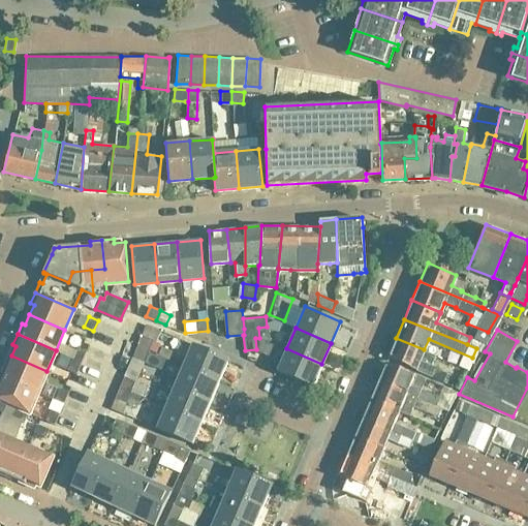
[(138,340),(136,345),(147,349),(151,339),(141,335),(138,340)]
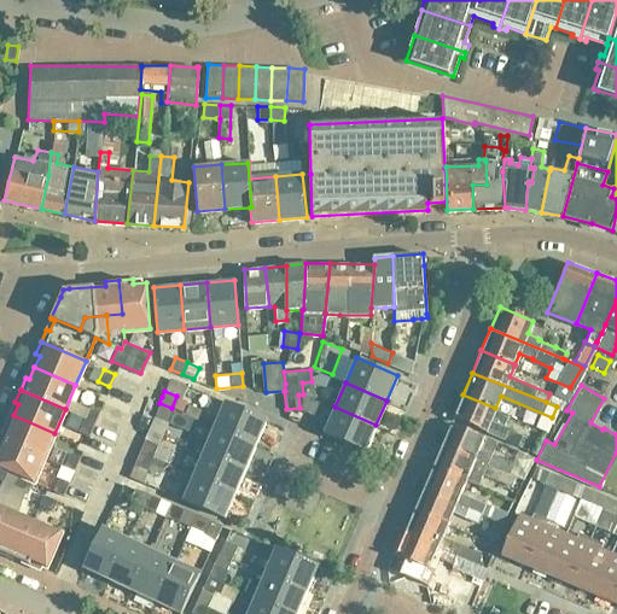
[(504,425),(508,414),(495,409),(495,408),(463,395),(453,416),(517,444),(521,434),(508,428),(510,427),(504,425)]
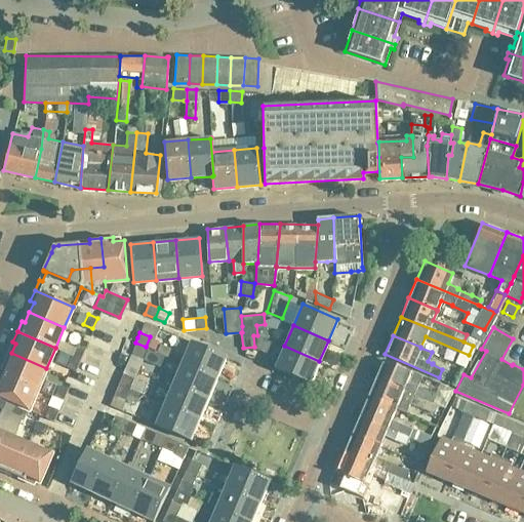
[(216,376),(226,356),(191,342),(183,362),(216,376)]
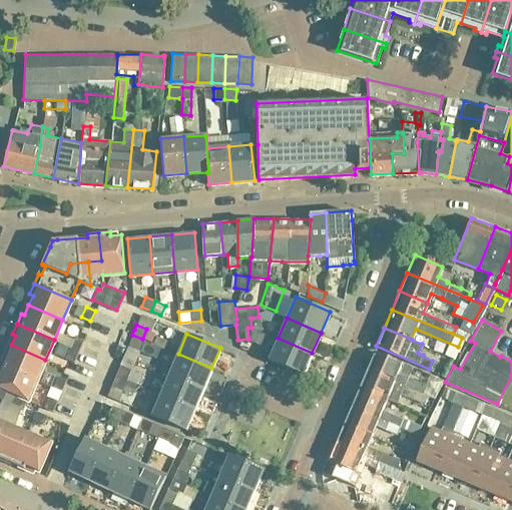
[(73,335),(69,346),(78,349),(82,339),(73,335)]
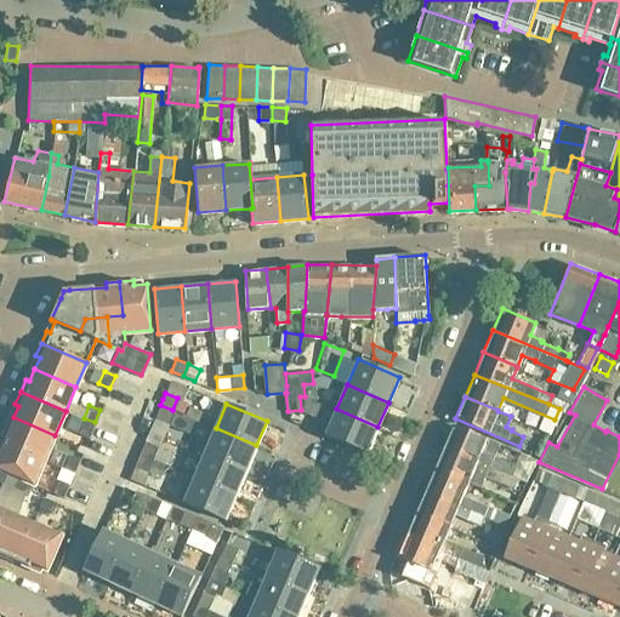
[(172,410),(160,405),(155,417),(168,422),(172,410)]
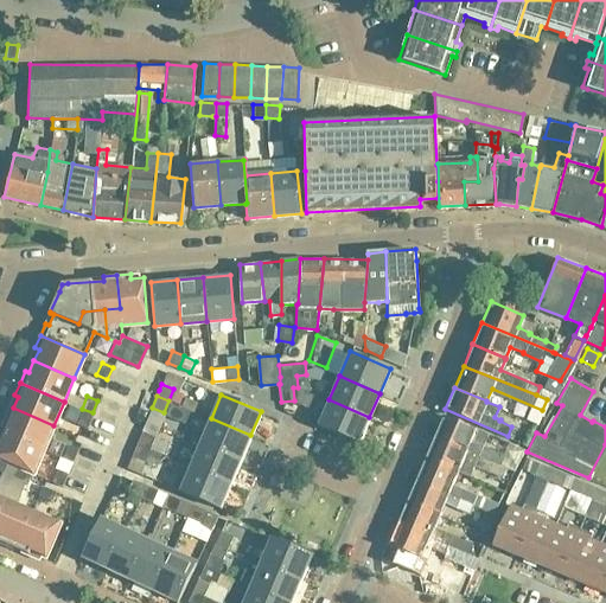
[(358,441),(369,417),(329,399),(319,424),(358,441)]
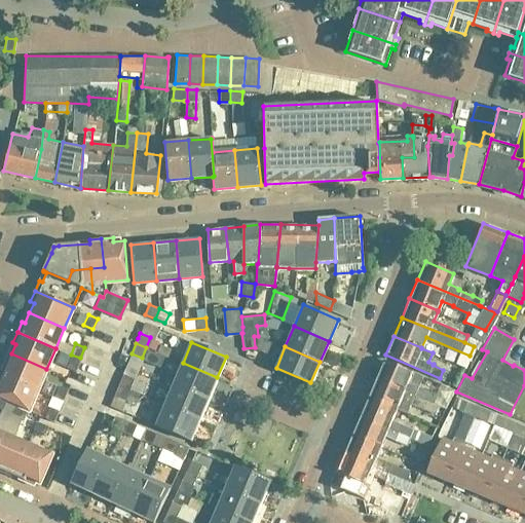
[(146,347),(142,358),(159,365),(163,355),(146,347)]
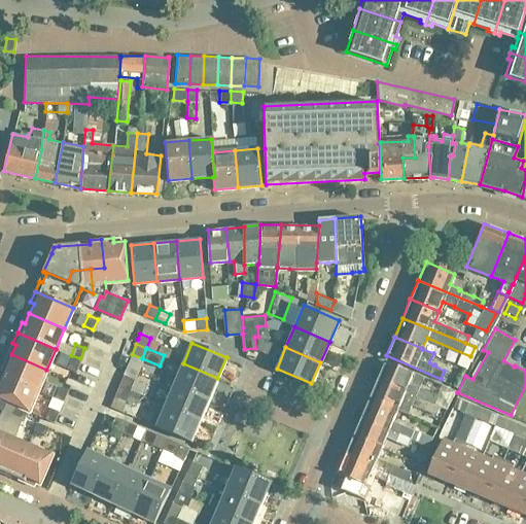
[(38,389),(46,370),(11,354),(7,364),(4,362),(0,374),(38,389)]
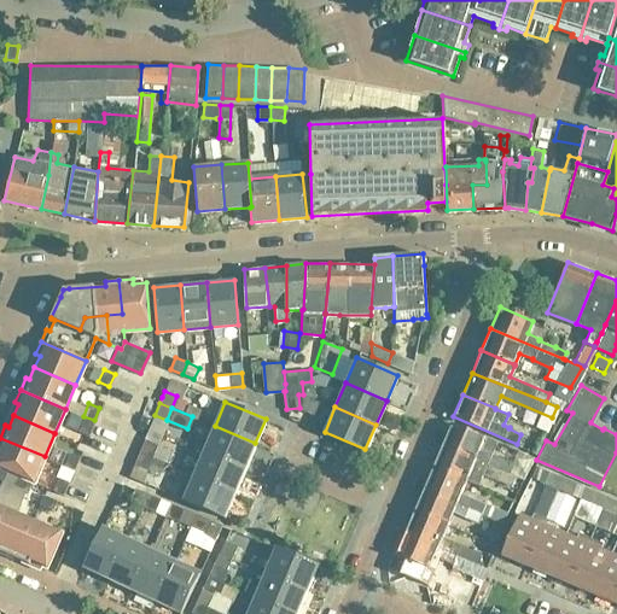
[(94,420),(83,416),(79,428),(89,433),(94,420)]
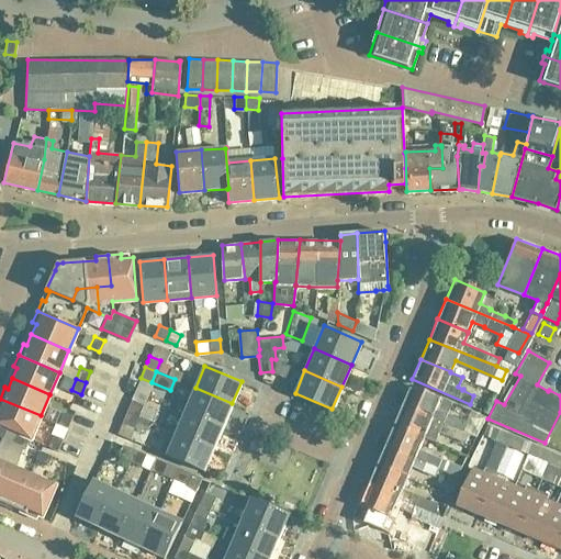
[(402,404),(462,427),(466,420),(446,412),(450,402),(440,398),(440,397),(410,384),(402,404)]
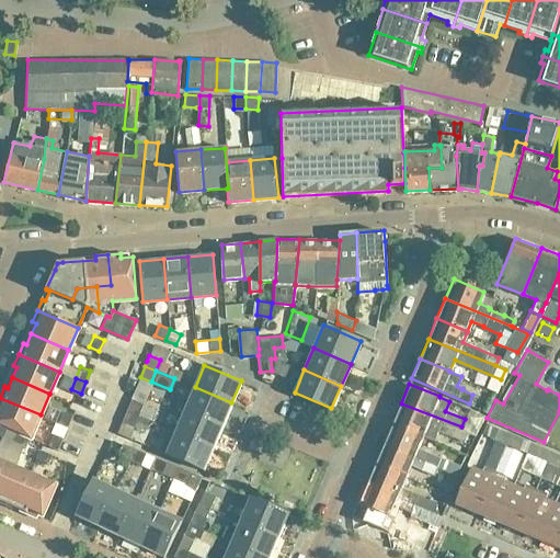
[(223,424),(231,402),(195,387),(185,409),(223,424)]
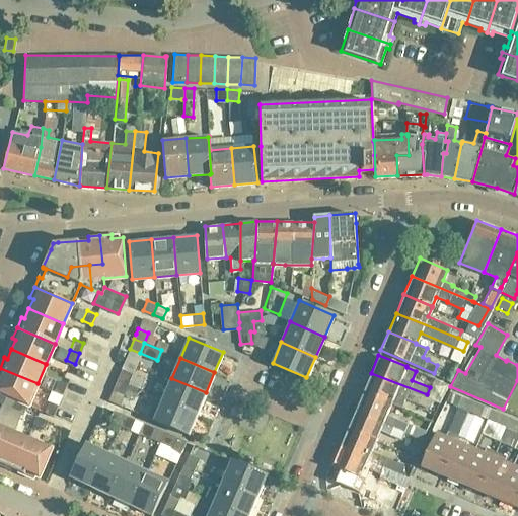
[(28,404),(38,383),(0,368),(0,391),(5,394),(14,398),(25,403),(28,404)]
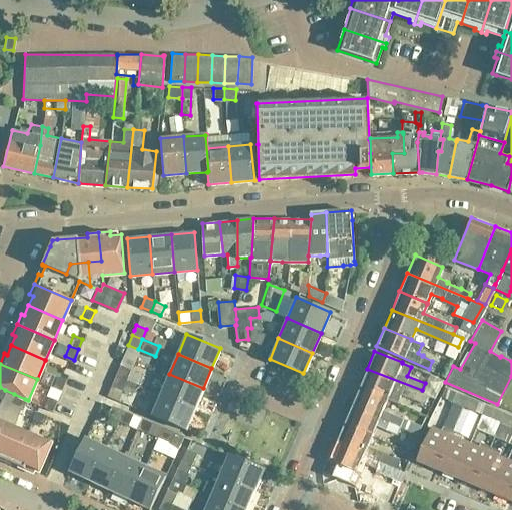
[(119,364),(115,374),(125,379),(129,369),(119,364)]
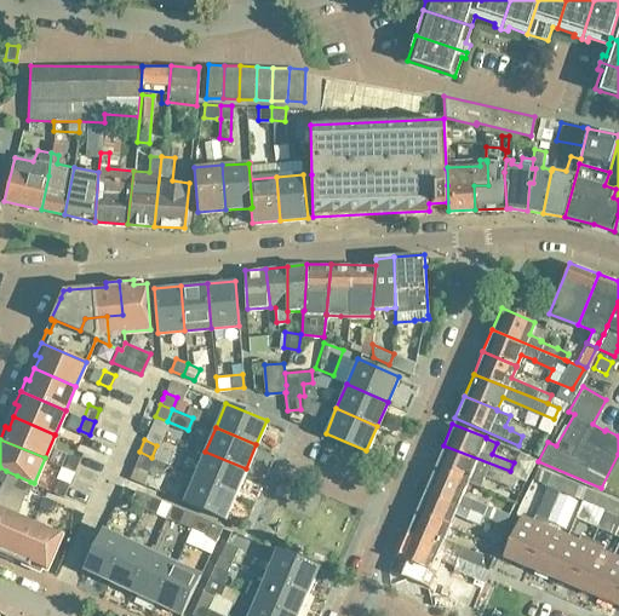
[(511,475),(513,471),(510,471),(443,445),(434,467),(468,482),(479,487),(483,475),(520,491),(525,481),(511,475)]
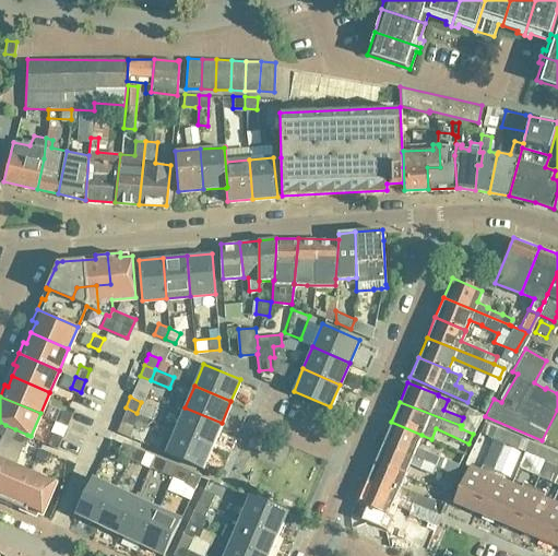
[(137,413),(126,407),(121,420),(132,424),(137,413)]
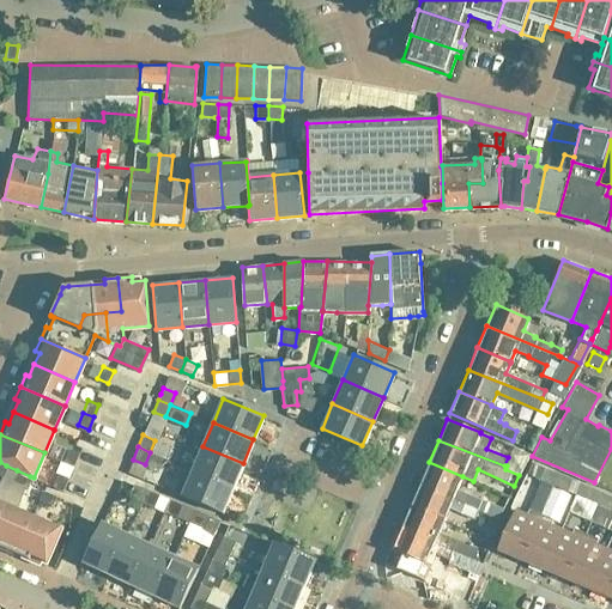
[(232,487),(243,463),(203,446),(193,470),(232,487)]
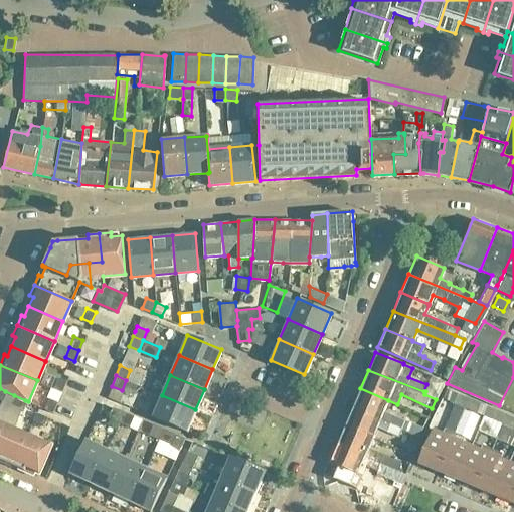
[(61,390),(66,380),(57,376),(52,386),(61,390)]
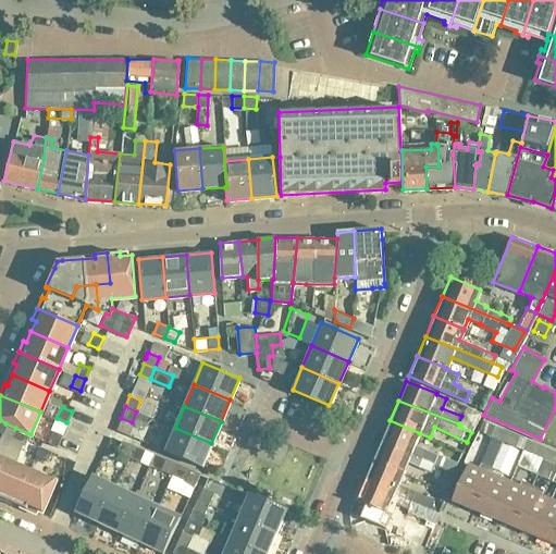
[(416,442),(420,433),(390,420),(382,440),(420,456),(424,446),(416,442)]
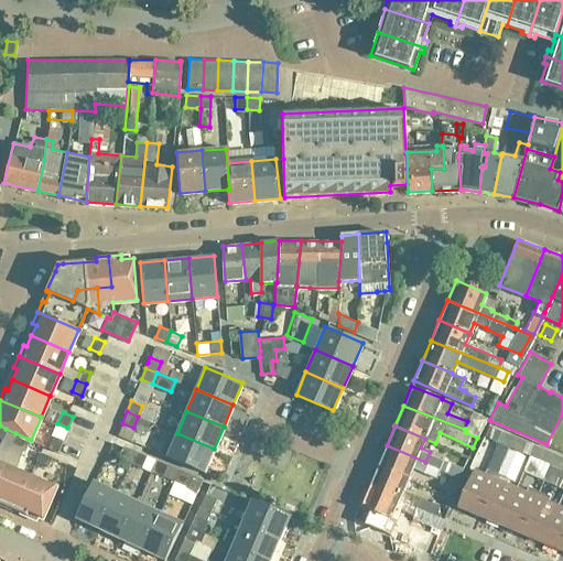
[(509,445),(512,435),(500,431),(496,440),(509,445)]
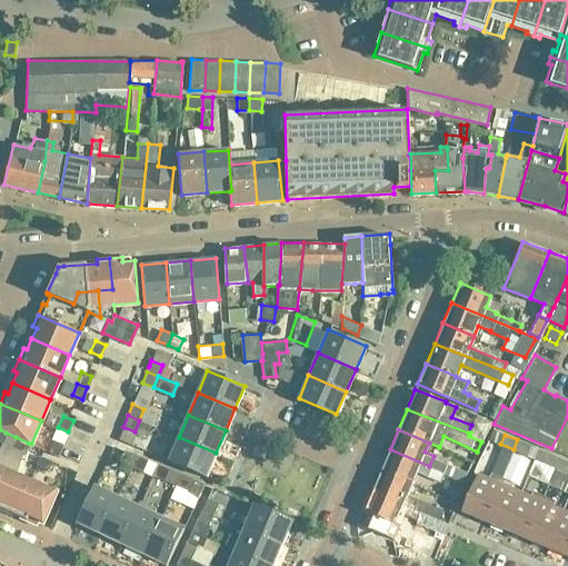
[(12,446),(25,452),(28,443),(16,437),(12,446)]
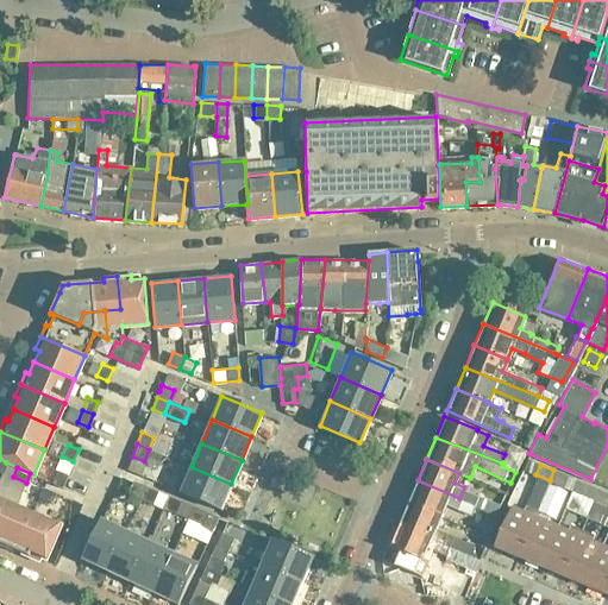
[(221,509),(231,484),(192,467),(181,492),(221,509)]
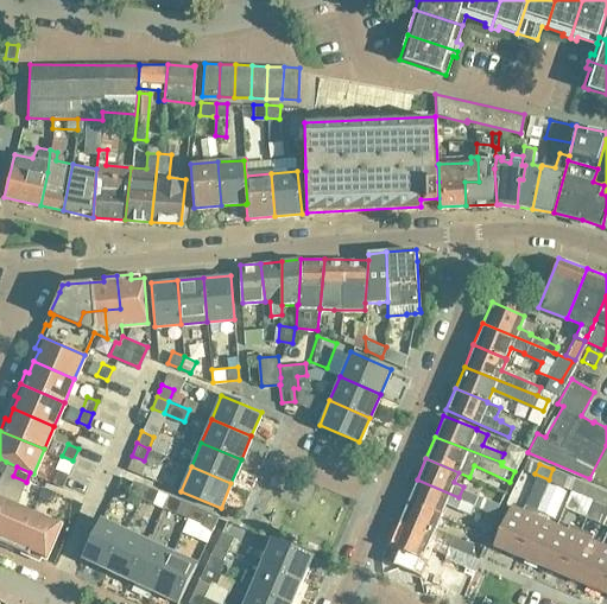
[(57,469),(51,481),(62,485),(67,474),(57,469)]
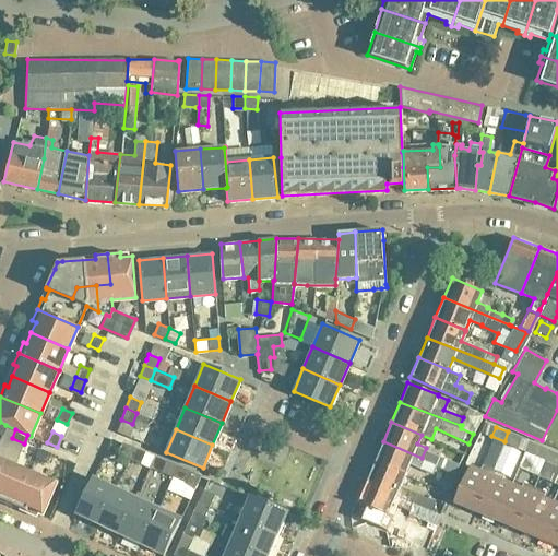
[(508,432),(505,441),(518,447),(521,438),(508,432)]
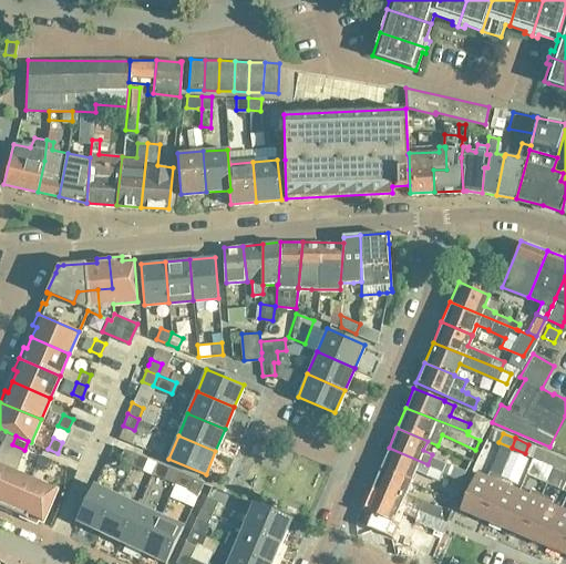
[(130,463),(135,452),(123,448),(119,459),(130,463)]
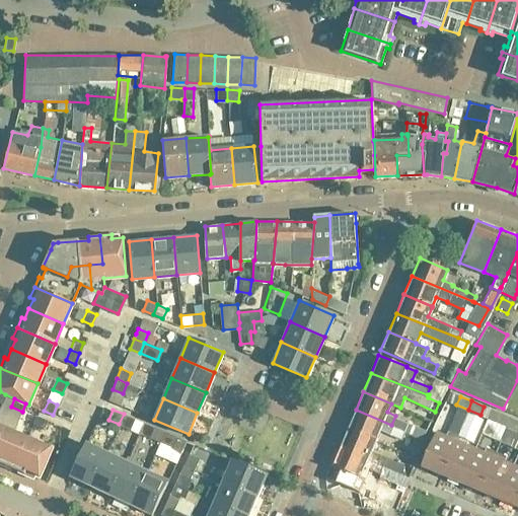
[(391,425),(356,410),(348,428),(376,439),(380,429),(422,447),(425,440),(422,438),(403,431),(391,426),(391,425)]
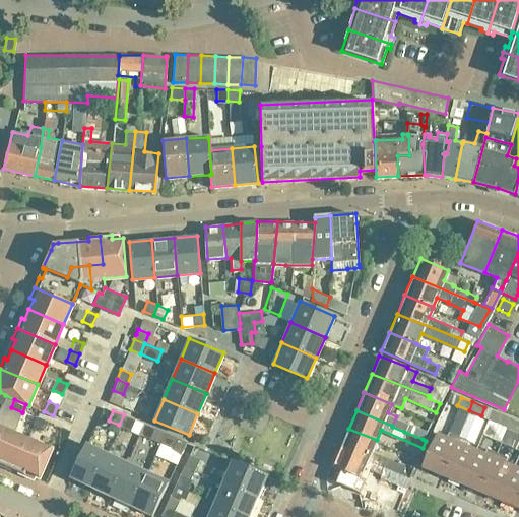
[(500,413),(496,422),(507,427),(511,417),(500,413)]
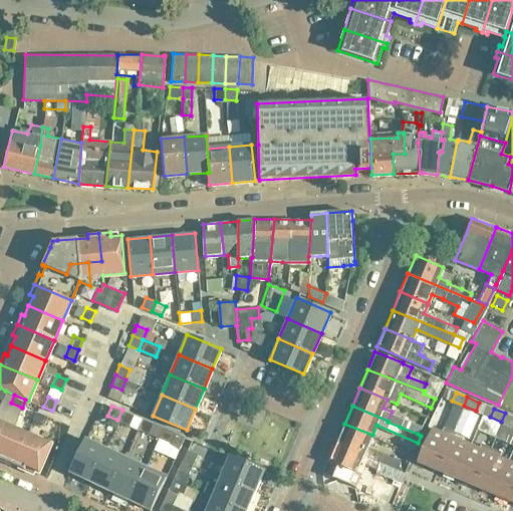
[(127,424),(133,414),(122,410),(117,420),(127,424)]
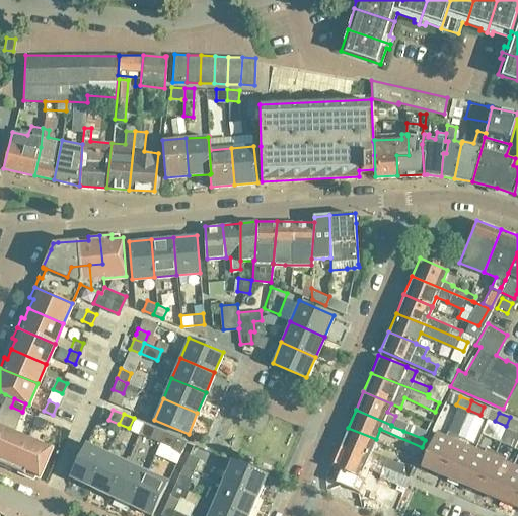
[(34,416),(31,424),(43,428),(46,420),(34,416)]
